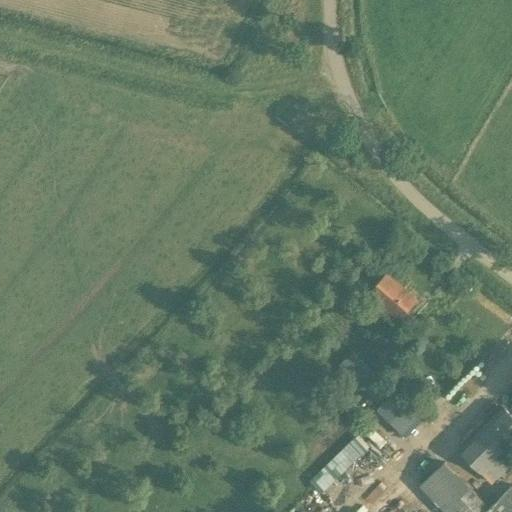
[(393,284),(384,277),(368,296),(398,322),(417,300),(395,281),(393,284)]
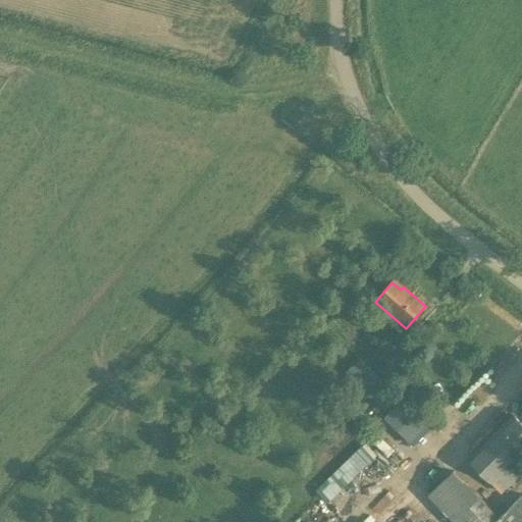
[(392,343),(377,359),(383,364),(398,377),(414,360),(398,347),(398,348),(392,343)]
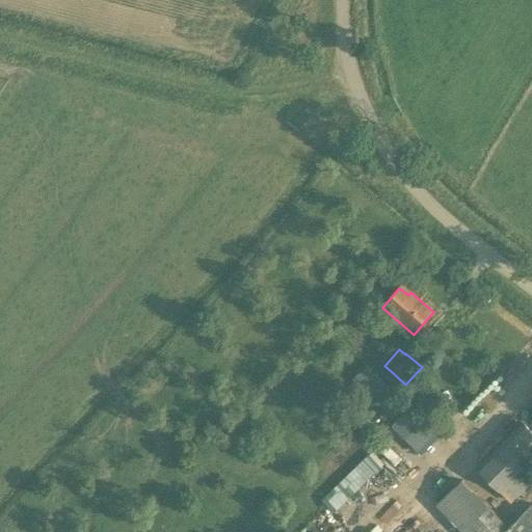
[(413,410),(366,365),(351,379),(398,425),(413,410)]
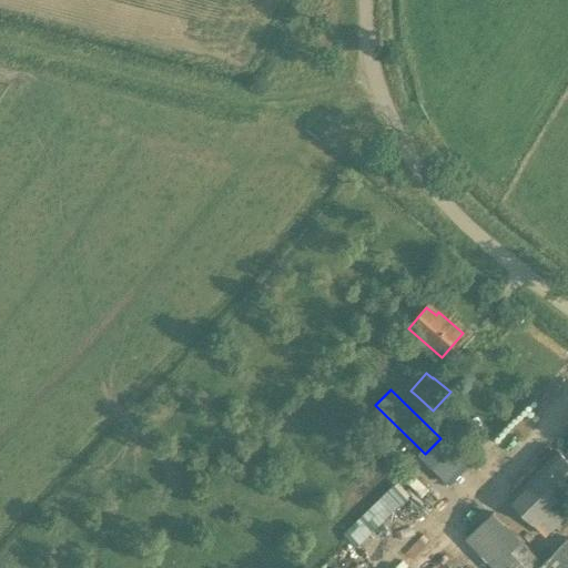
[(546,538),(567,516),(567,504),(563,499),(567,494),(567,462),(558,452),(508,498),(535,526),(546,538)]
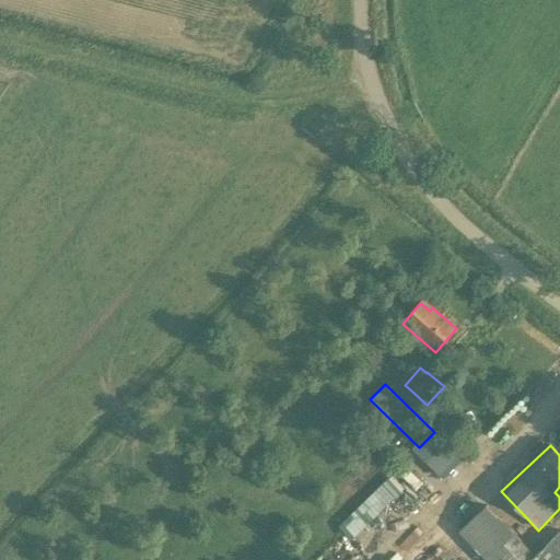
[(391,475),(339,522),(353,536),(404,489),(391,475)]
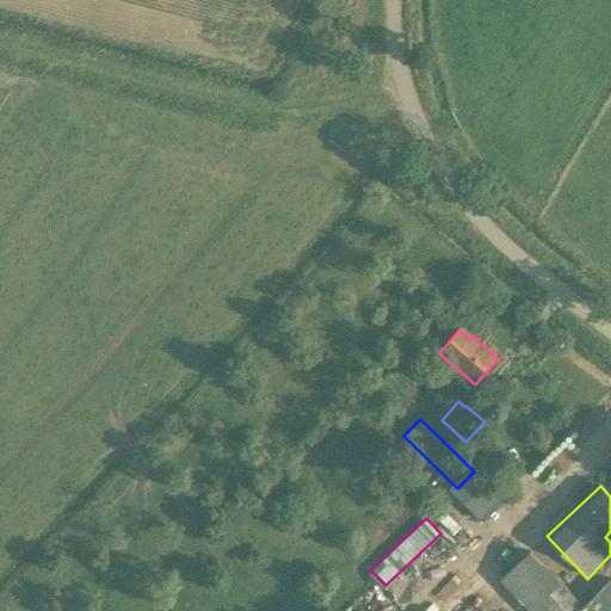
[(500,580),(529,610),(610,610),(610,576),(584,605),(561,581),(530,551),(500,580)]
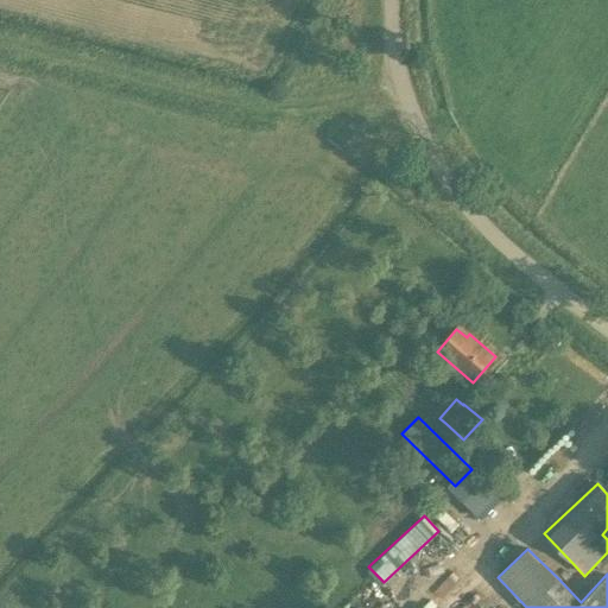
[(432,607),(447,595),(435,583),(410,607),(432,607)]
